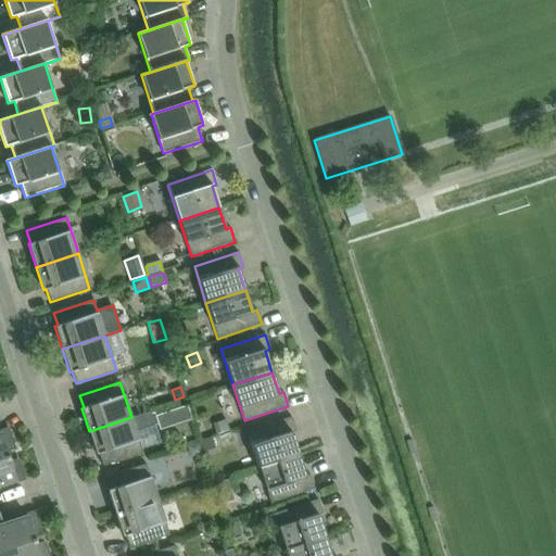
[(142,453),(137,434),(154,429),(153,427),(158,426),(159,429),(194,417),(189,404),(154,415),(154,414),(150,415),(149,413),(131,418),(131,417),(89,431),(96,454),(99,454),(102,466),(142,453)]
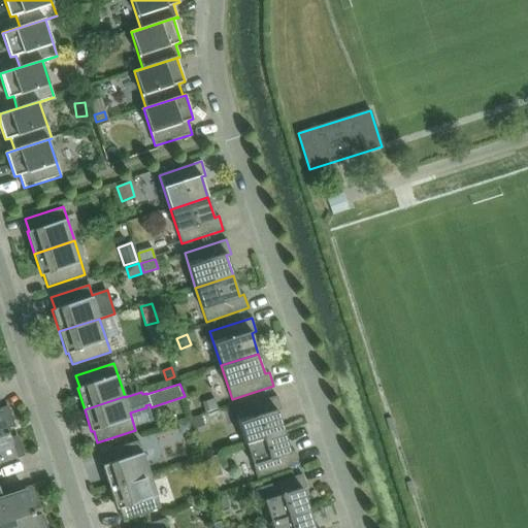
[(235,409),(245,443),(284,431),(276,411),(282,409),(276,396),(235,409)]
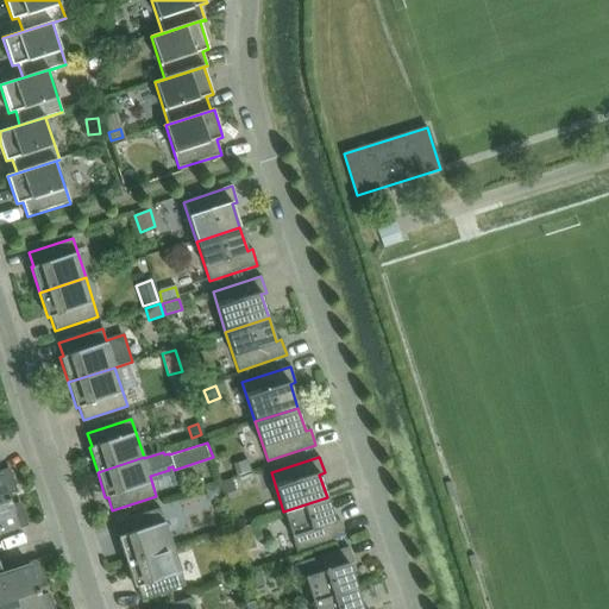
[(248,460),(233,465),(238,476),(251,471),(248,460)]
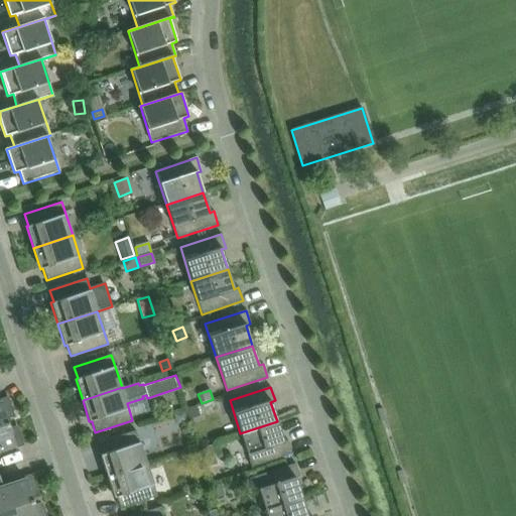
[(0,426),(8,424),(6,418),(13,416),(7,398),(0,400),(0,426)]
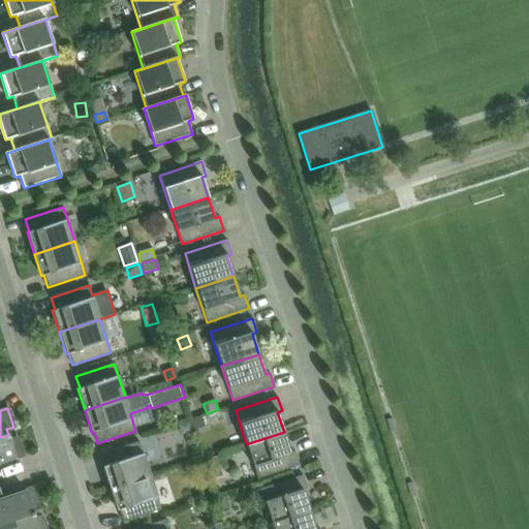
[(201,416),(190,419),(194,431),(205,427),(201,416)]
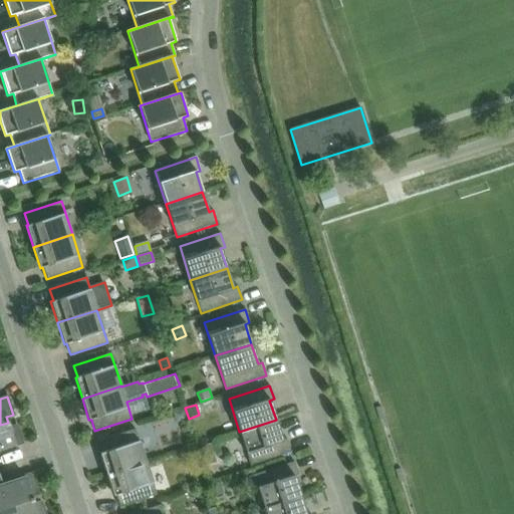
[(184,410),(172,414),(173,419),(180,423),(187,421),(184,410)]
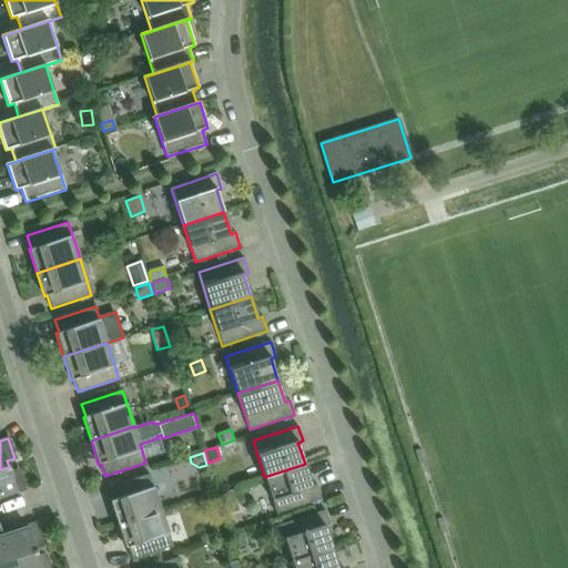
[(312,486),(305,464),(264,477),(276,514),(322,499),(316,485),(312,486)]
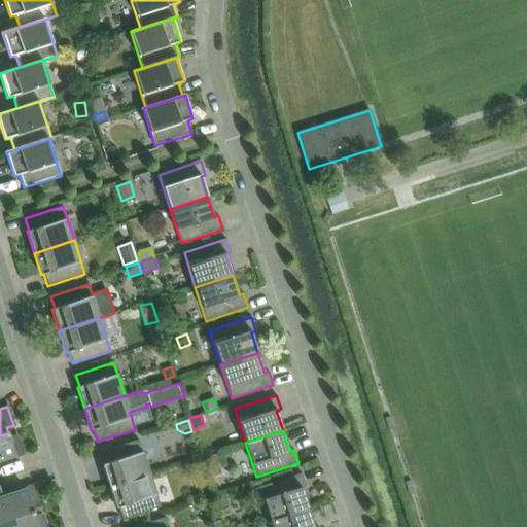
[(8,433),(0,435),(0,459),(13,455),(14,457),(23,455),(18,436),(9,438),(8,433)]
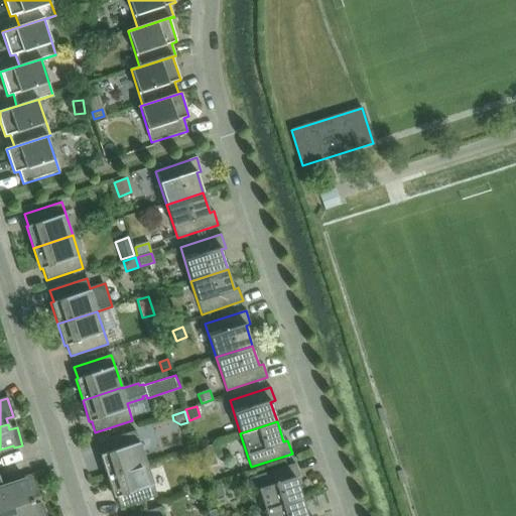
[(100,455),(107,477),(146,464),(136,430),(99,442),(102,455),(100,455)]
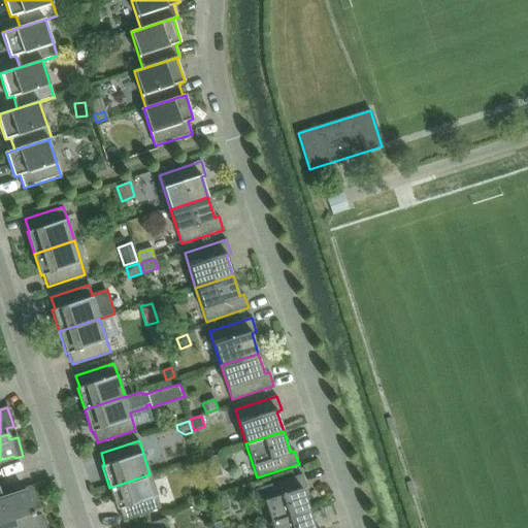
[(216,456),(205,460),(209,469),(219,466),(216,456)]
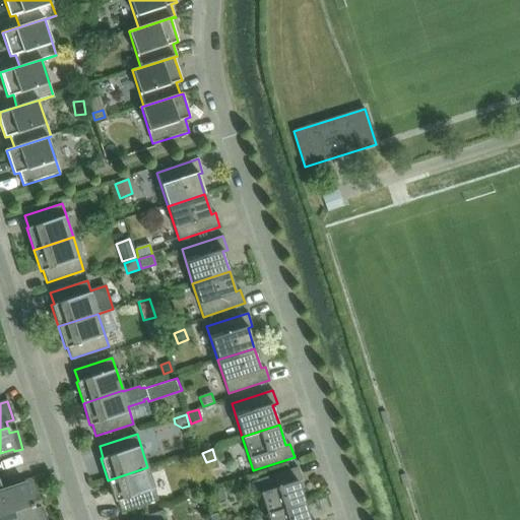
[(147,467),(108,480),(115,502),(117,501),(121,513),(158,501),(147,467)]
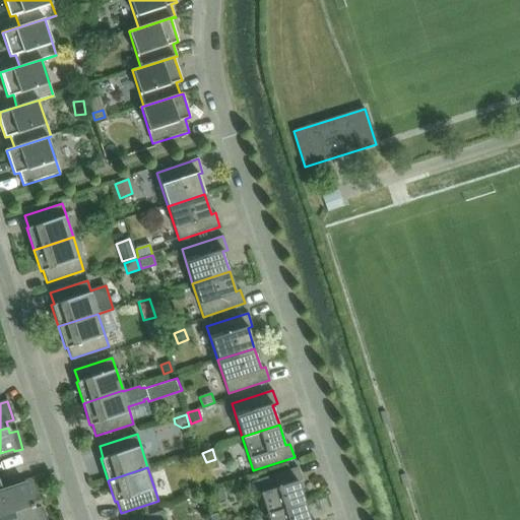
[(256,480),(267,514),(304,502),(298,482),(302,480),(298,467),(256,480)]
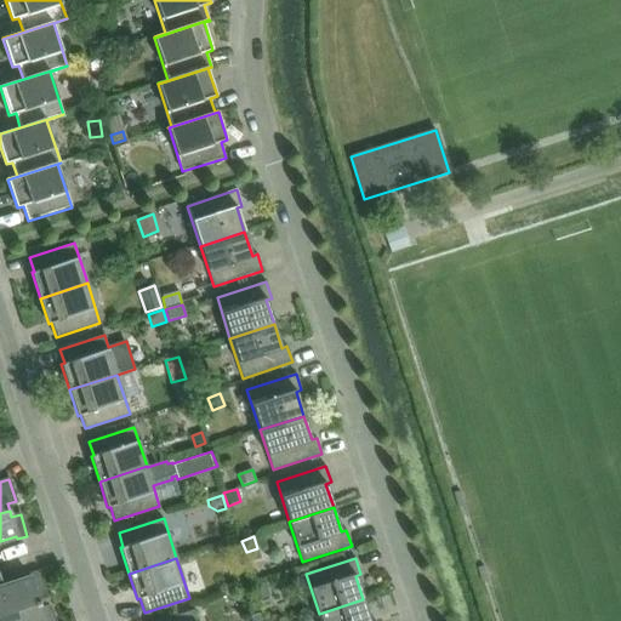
[(0,615),(39,603),(38,597),(46,593),(39,571),(29,575),(29,577),(3,586),(0,579),(0,615)]
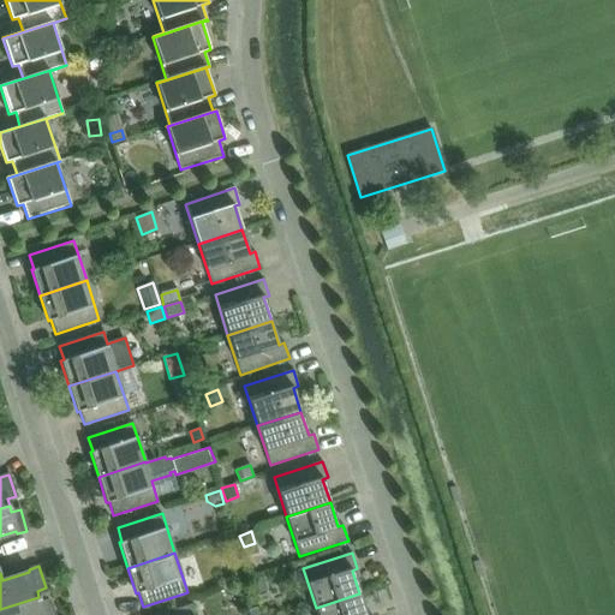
[(262,575),(252,579),(257,593),(267,591),(262,575)]
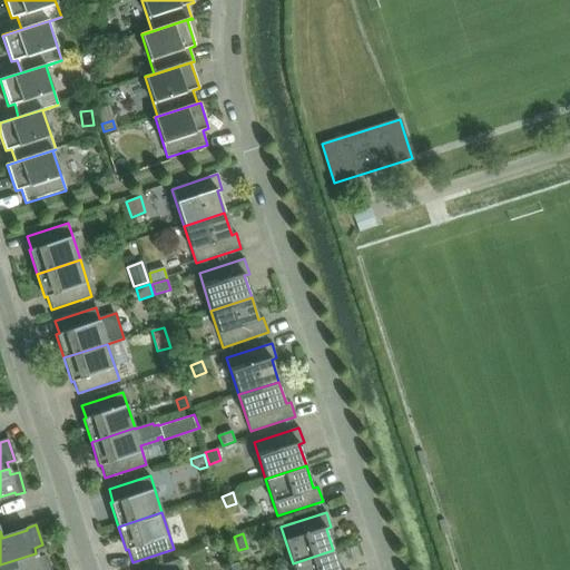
[(340,569),(333,550),(293,563),(294,569),(340,569)]
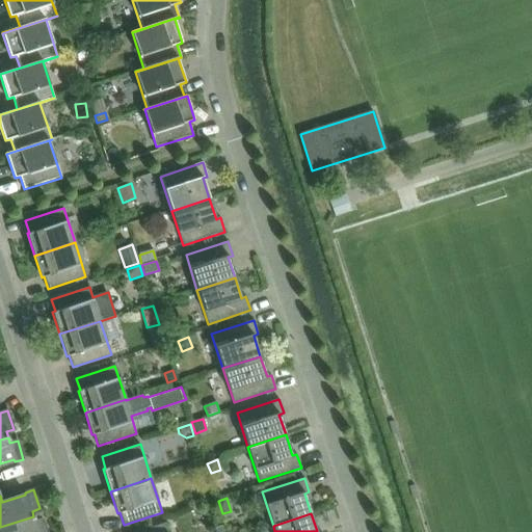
[(35,522),(33,516),(0,527),(0,531),(47,531),(43,520),(35,522)]
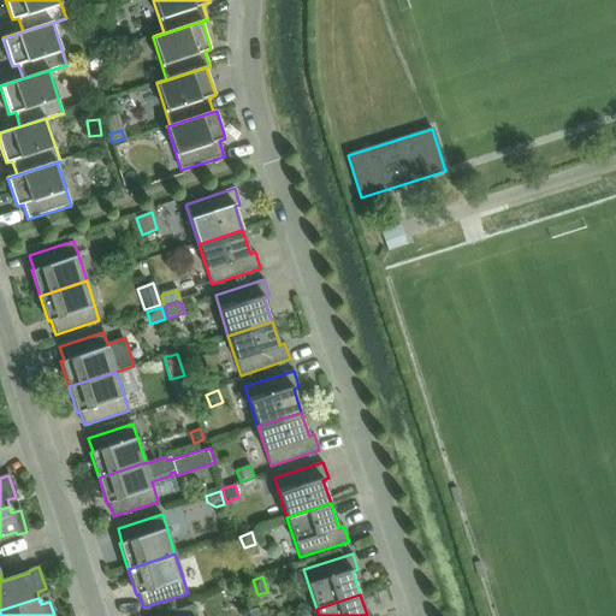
[(194,615),(191,605),(158,615),(194,615)]
